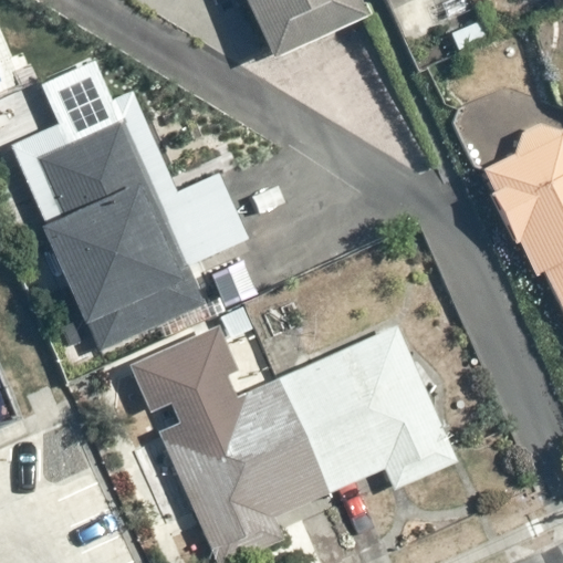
[(244,0),(270,59),(371,16),(363,0),(244,0)]
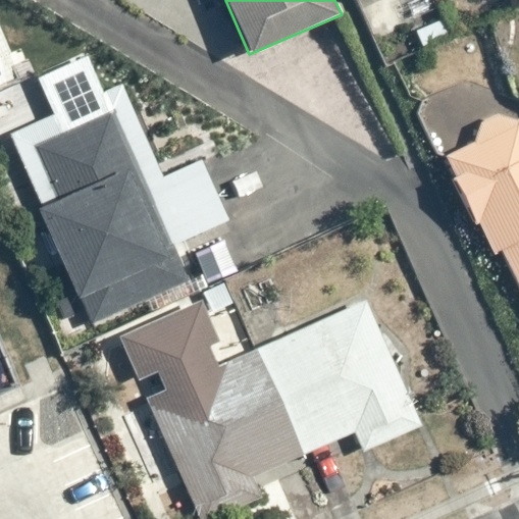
[(83,295),(94,321),(189,279),(173,244),(229,218),(203,159),(162,177),(120,85),(9,134),(41,205),(34,208),(73,299),(83,295)]
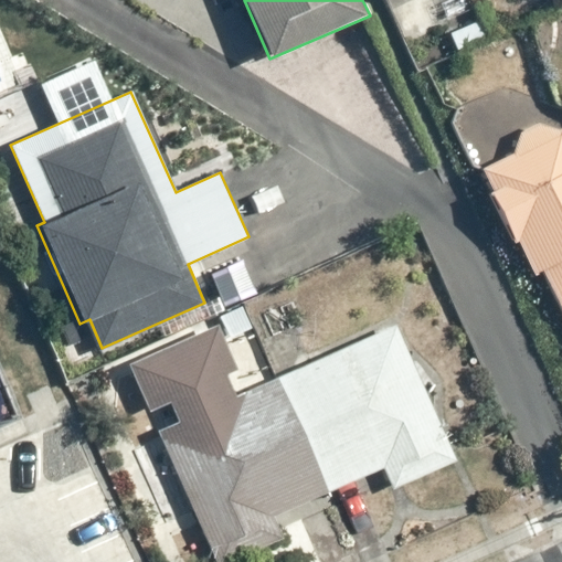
[(561,128),(481,168),(492,191),(490,193),(515,243),(519,241),(536,274),(543,271),(561,309),(561,128)]
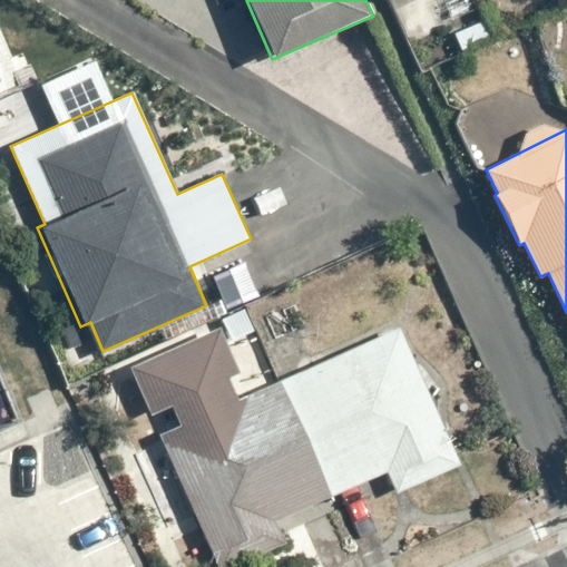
[(277,520),(331,497),(280,380),(238,398),(230,378),(241,373),(221,328),(130,367),(150,413),(170,406),(179,426),(162,433),(218,566),(232,566),(287,544),(277,520)]
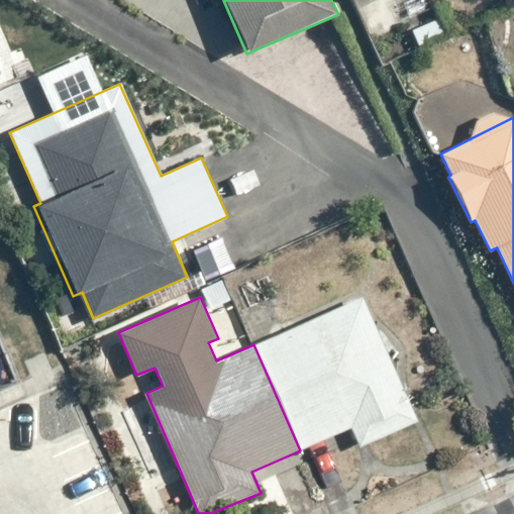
[(253,344),(300,450),(352,428),(361,447),(419,422),(364,297),(253,344)]
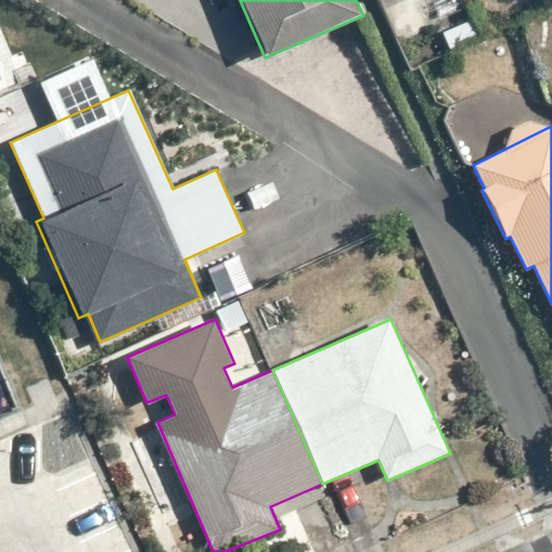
All buildings are outlined.
